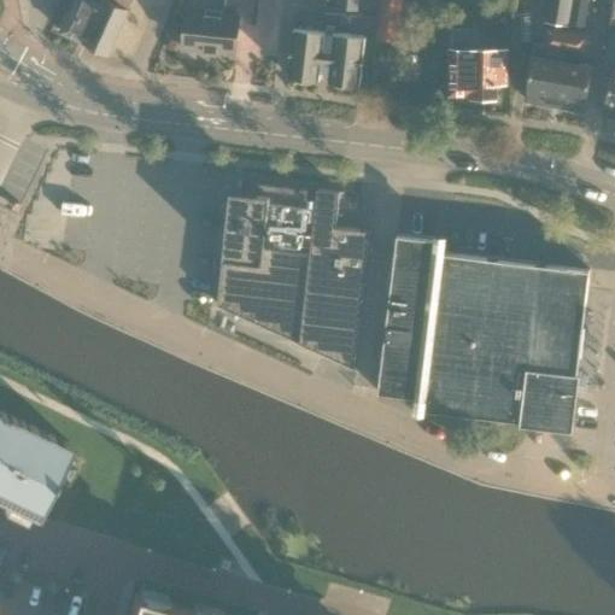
[(75,0),(65,21),(59,35),(83,45),(82,47),(105,57),(130,0),(75,0)]
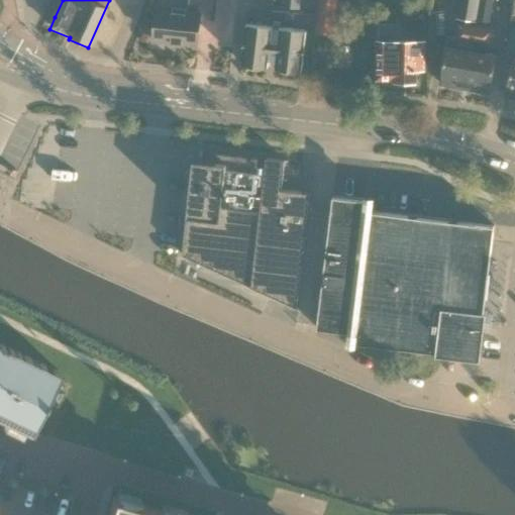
[(155,10),(153,17),(151,41),(196,46),(198,21),(212,23),(213,17),(214,0),(187,0),(186,13),(155,10)]
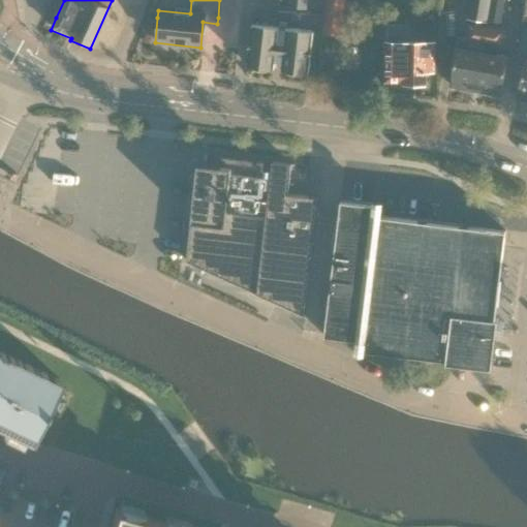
[(341,35),(343,0),(322,0),(320,33),(341,35)]
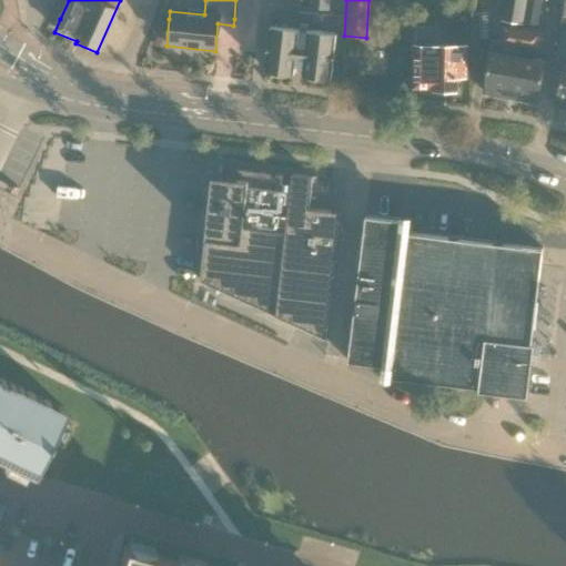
[(502,0),(498,22),(522,27),(522,24),(524,13),(525,0),(502,0)]
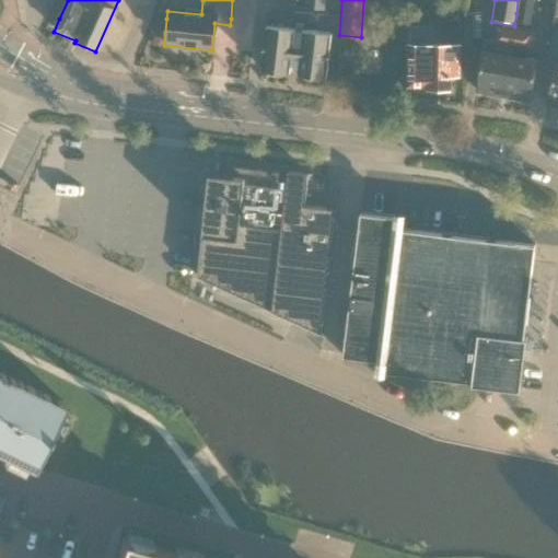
[(529,26),(530,15),(516,13),(514,24),(529,26)]
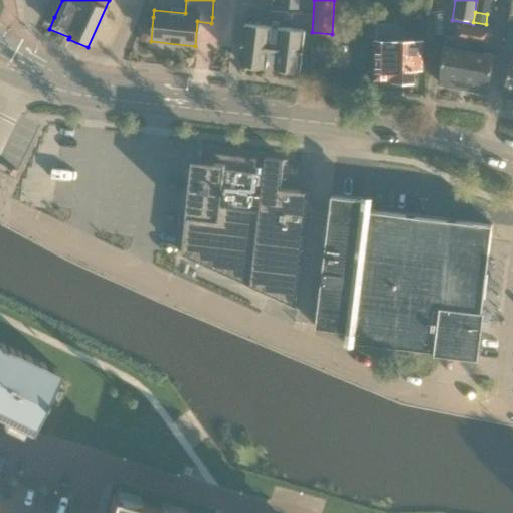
[(280,22),(291,23),(292,15),(281,14),(280,22)]
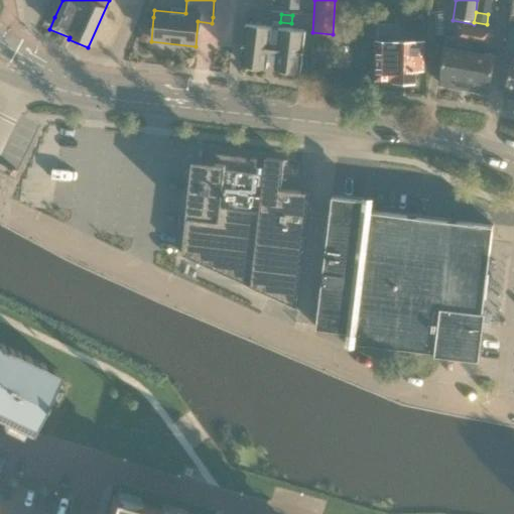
[(444,45),(443,48),(437,85),(440,86),(442,88),(451,90),(453,88),(462,89),(472,27),(457,24),(454,40),(448,39),(444,45)]
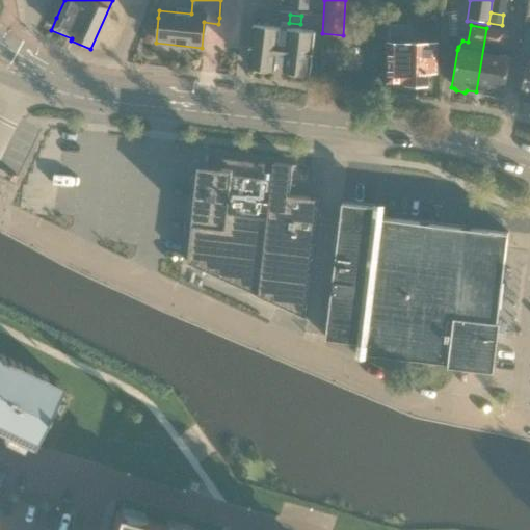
[(246,68),(309,75),(313,33),(252,26),(246,68)]
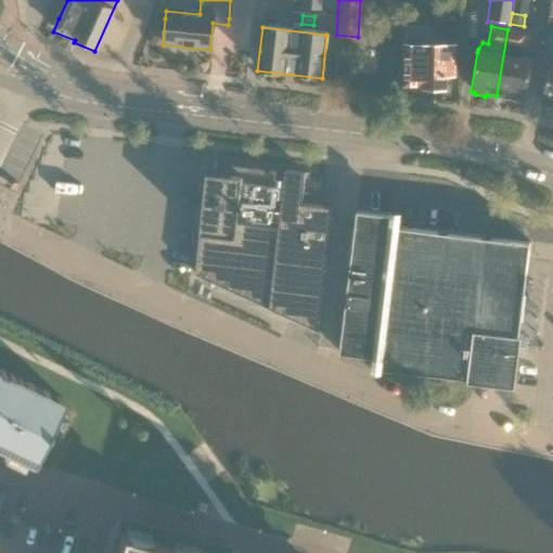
[(427,47),(427,28),(404,28),(403,87),(423,87),(423,88),(445,88),(445,76),(453,76),(454,47),(427,47)]
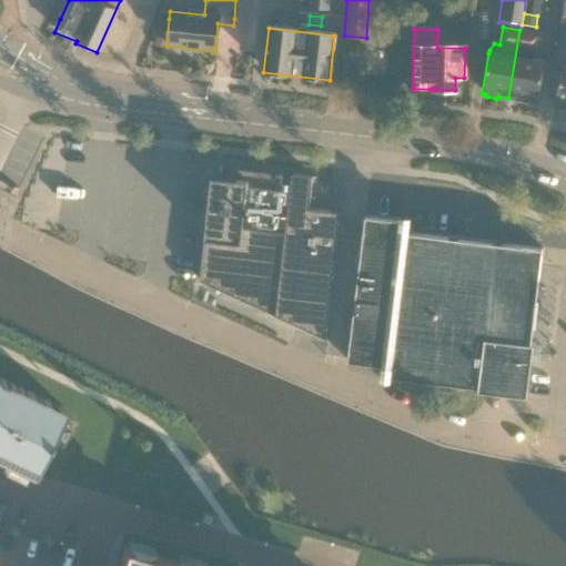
[(519,30),(508,98),(522,100),(524,103),(532,104),(534,102),(537,103),(544,62),(525,59),(527,49),(536,50),(539,33),(519,30)]
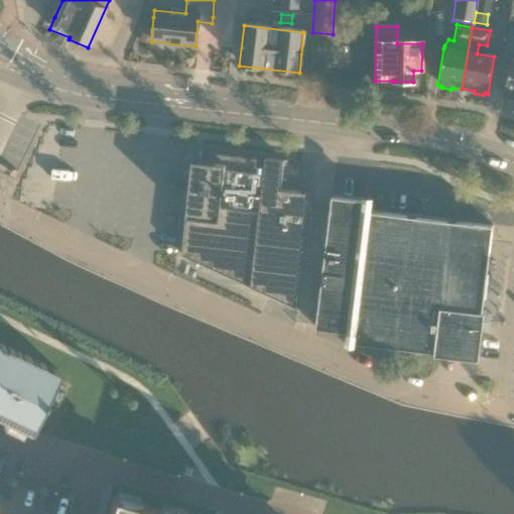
[(513,60),(510,60),(504,97),(507,97),(508,99),(513,100),(513,60)]
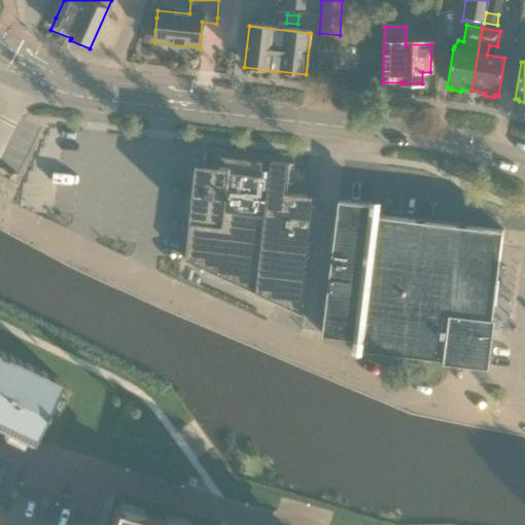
[(195,173),(184,263),(301,316),(314,198),(285,195),(288,166),(207,155),(205,174),(195,173)]
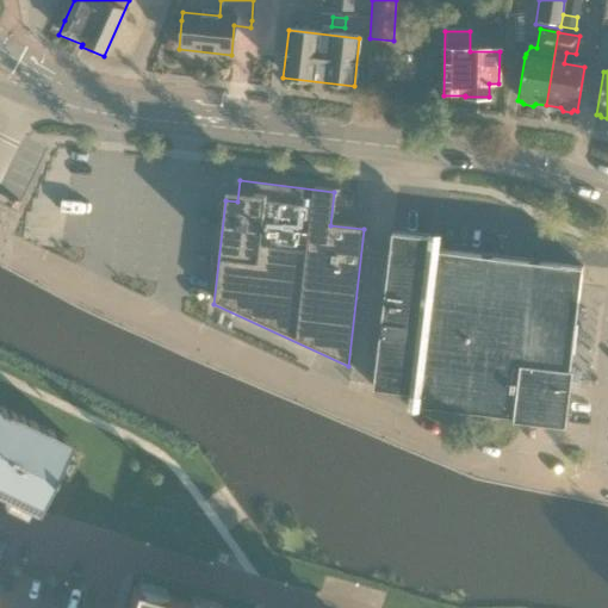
[(417,407),(562,425),(581,268),(438,252),(439,240),(391,234),(389,246),(372,390),(419,395),(417,407)]
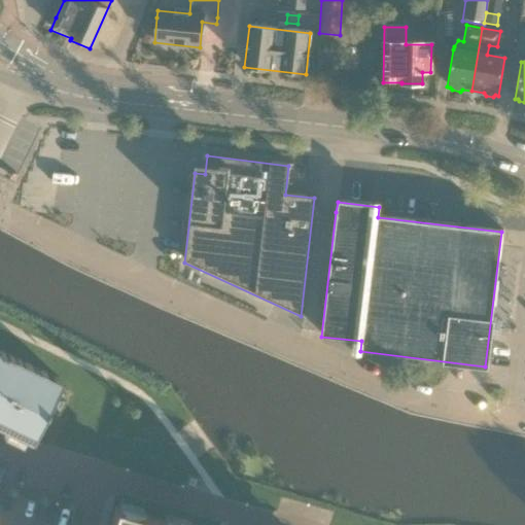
[(0,427),(29,442),(58,381),(0,353),(0,427)]
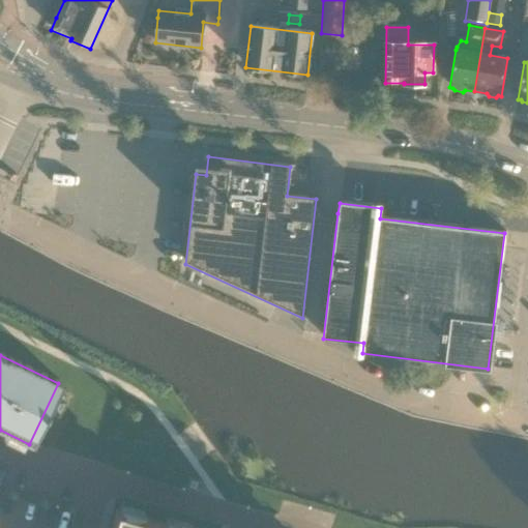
[(112,515),(113,515),(109,527),(170,527),(116,512),(117,512),(113,511),(112,515)]
